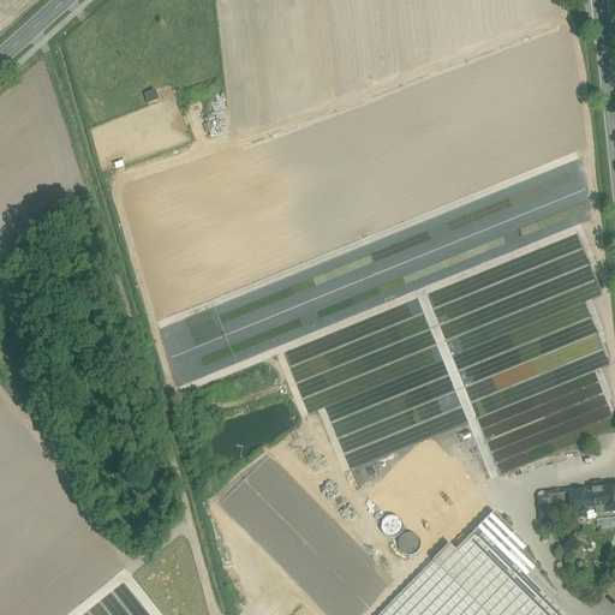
[(149,105),(161,100),(157,90),(145,94),(149,105)]
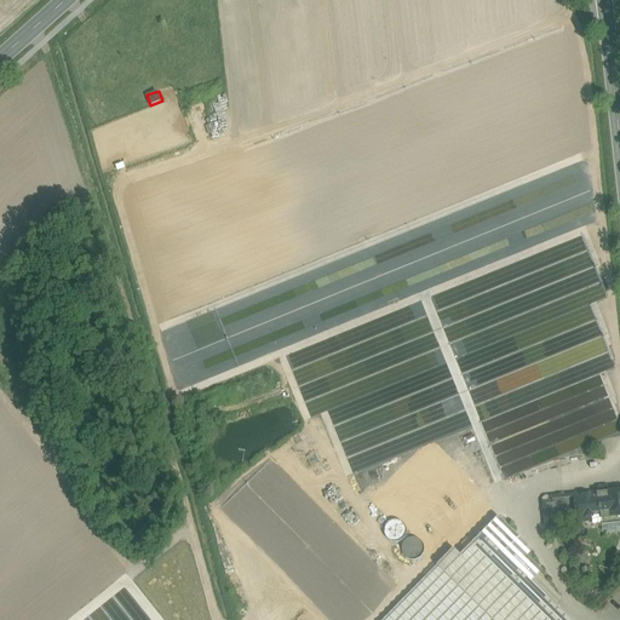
[(586,332),(590,340),(601,336),(592,316),(587,319),(592,329),(586,332)]
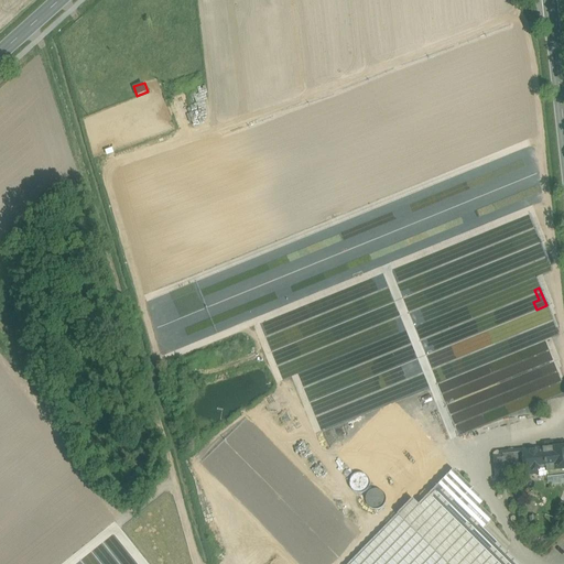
[(563,446),(522,452),(525,475),(563,470),(563,446)]
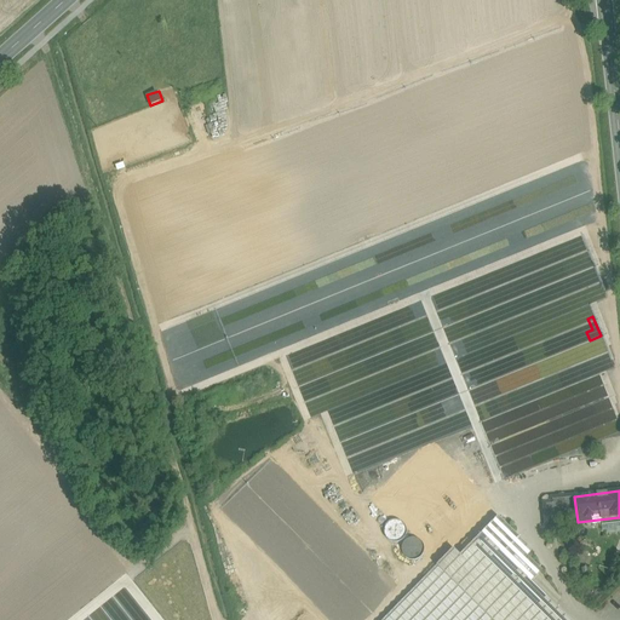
[(574,497),(558,498),(561,524),(578,522),(574,497)]
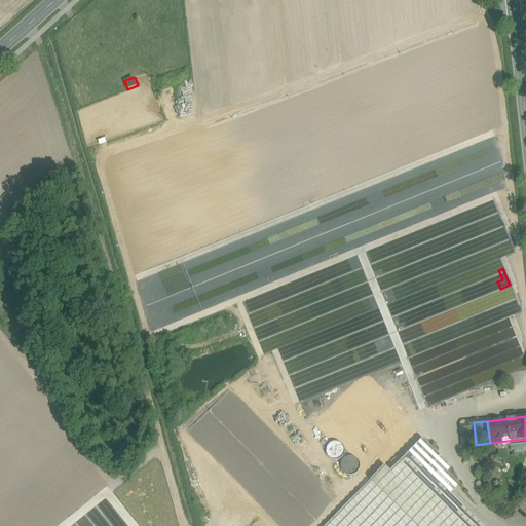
[(467,426),(461,427),(463,446),(476,445),(474,422),(467,423),(467,426)]
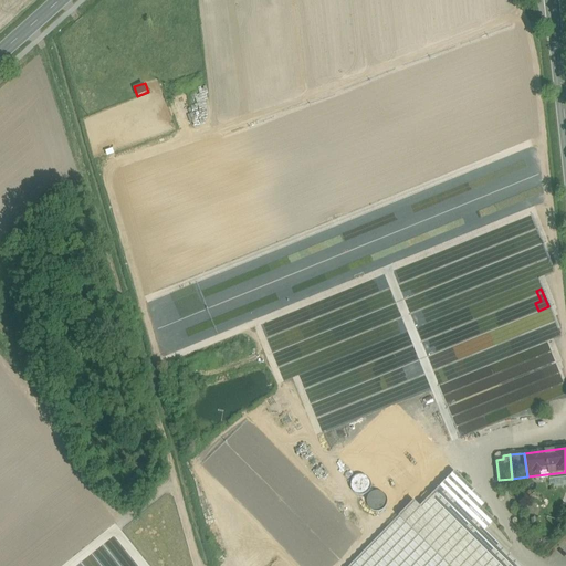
[(454,472),(440,488),(459,506),(474,491),(454,472)]
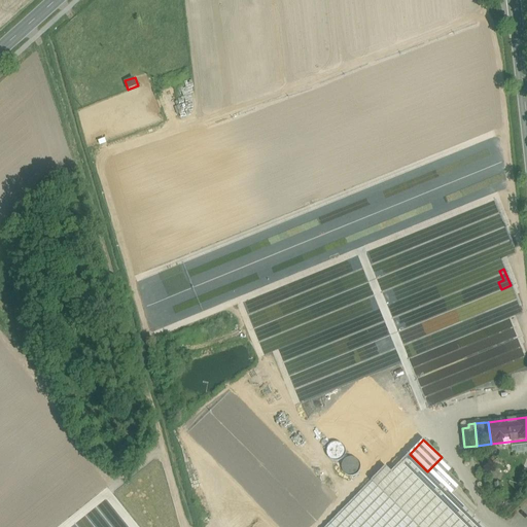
[(330,444),(330,457),(344,458),(344,444),(330,444)]
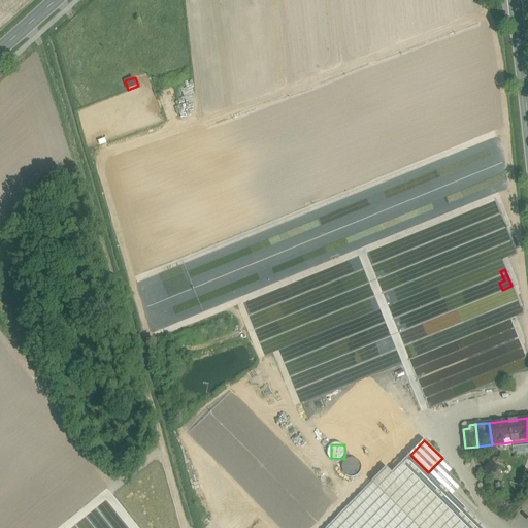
[(386,467),(326,527),(484,527),(428,472),(410,455),(392,473),(386,467)]
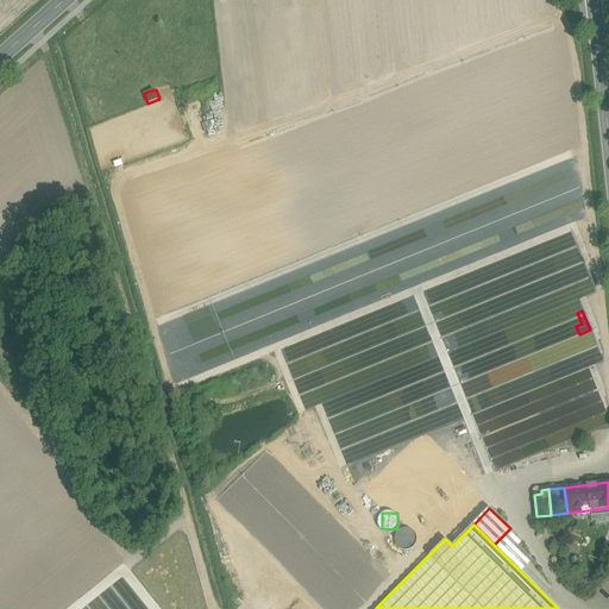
[(397,532),(401,547),(418,544),(414,528),(397,532)]
